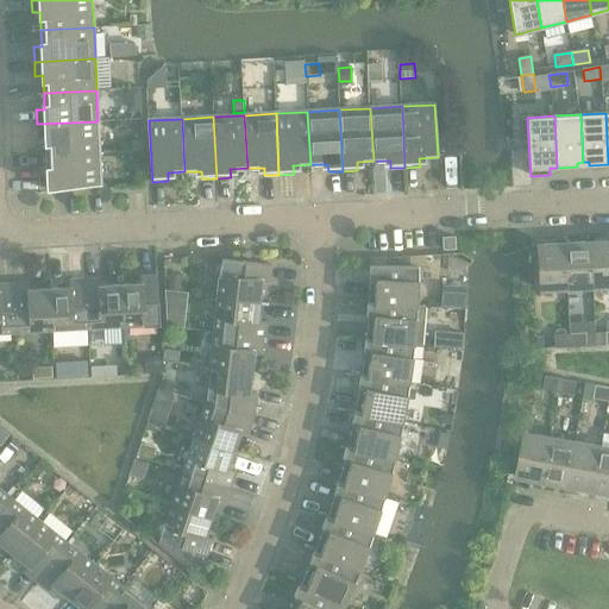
[(98,121),(37,124),(37,138),(45,138),(46,155),(100,152),(98,121)]
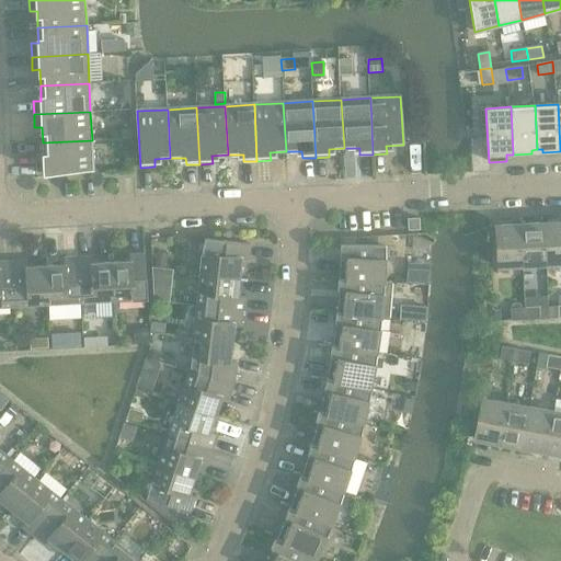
[(133,129),(123,130),(123,139),(133,139),(133,129)]
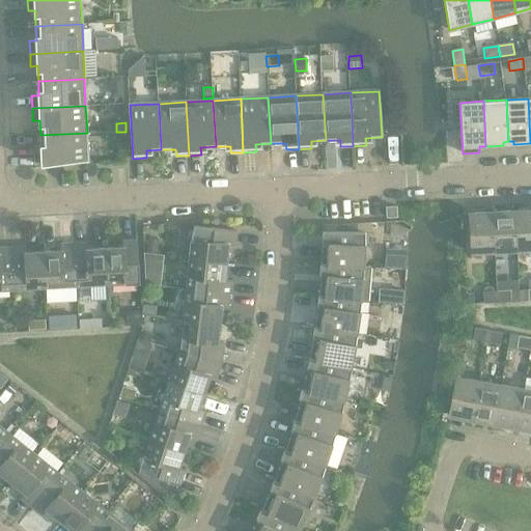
[(87,133),(40,135),(42,150),(34,150),(34,164),(88,162),(87,133)]
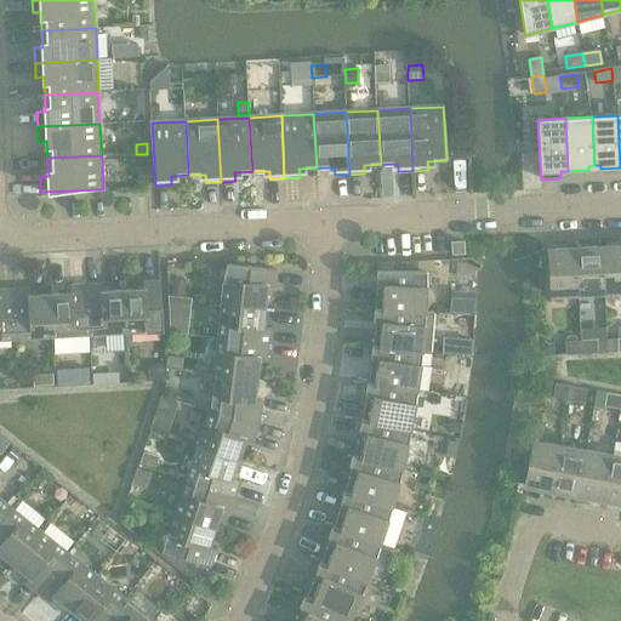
[(465,255),(465,241),(451,243),(453,255),(465,255)]
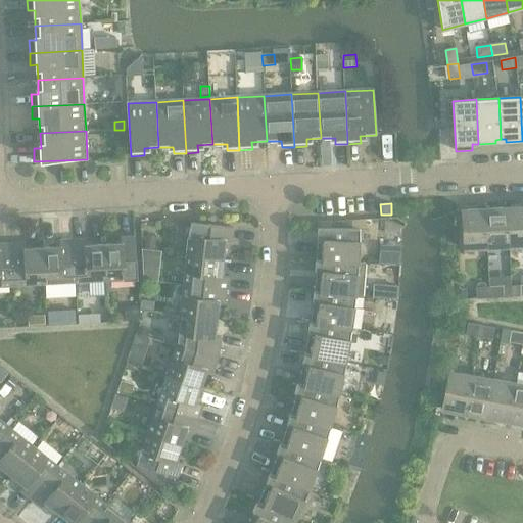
[(522,207),(508,208),(510,246),(522,245),(522,207)]
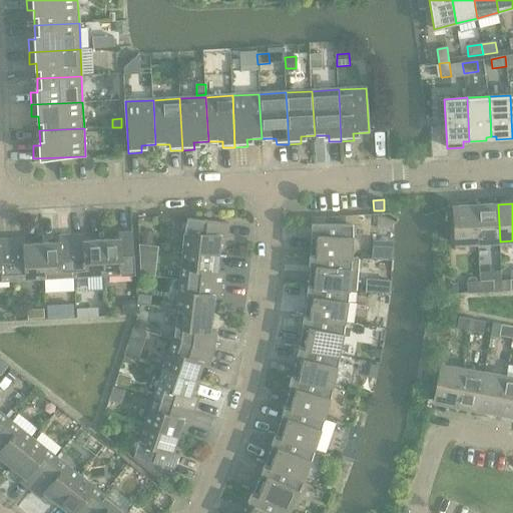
[(498,204),(476,205),(478,242),(500,241),(498,204)]
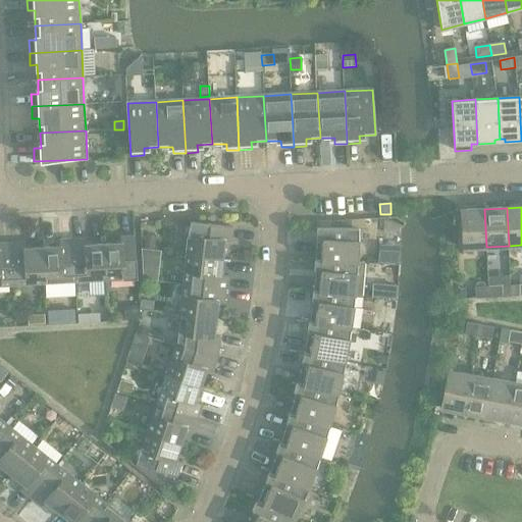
[(486,247),(484,209),(460,211),(460,212),(462,212),(464,248),(486,247)]
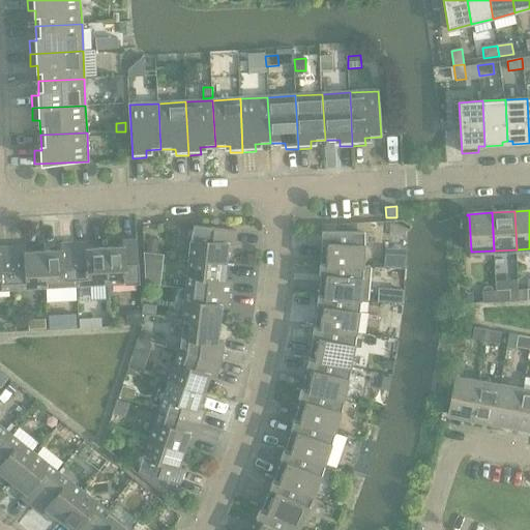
[(194,226),(189,258),(227,262),(229,244),(235,245),(237,231),(194,226)]
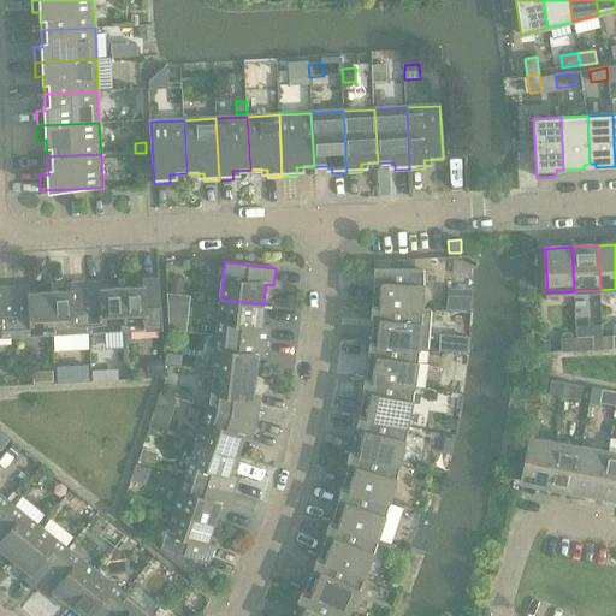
[(373,306),(373,307),(422,309),(424,284),(424,270),(374,270),(374,284),(374,306),(373,306)]
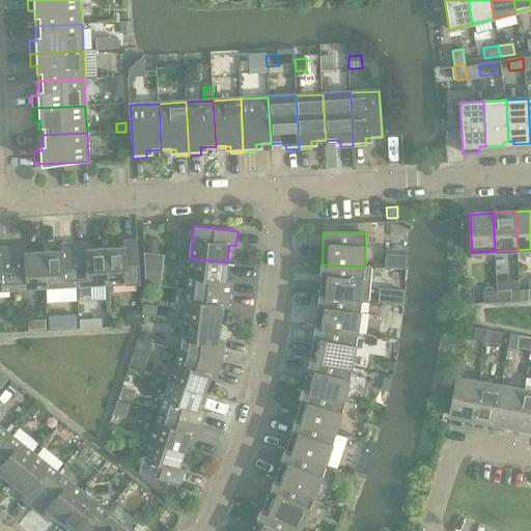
[(149,239),(147,253),(158,254),(159,240),(149,239)]
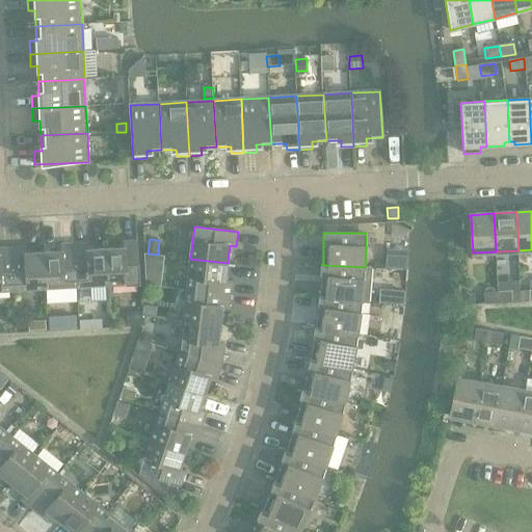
[(124,248),(106,249),(108,286),(140,285),(138,241),(124,241),(124,248)]
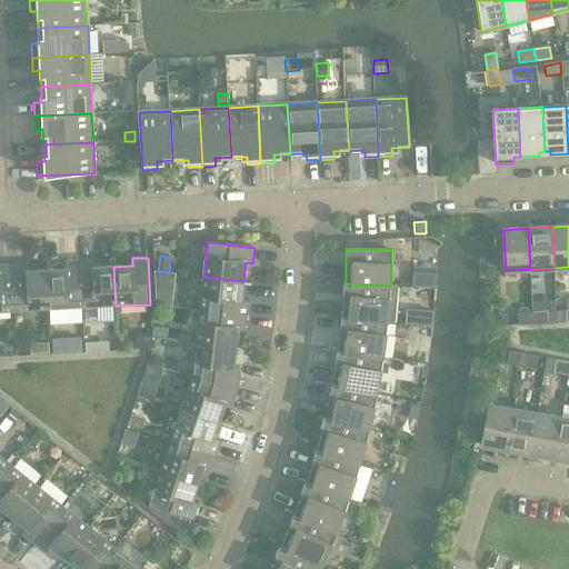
[(93,260),(80,261),(82,308),(116,306),(113,267),(95,268),(93,260)]
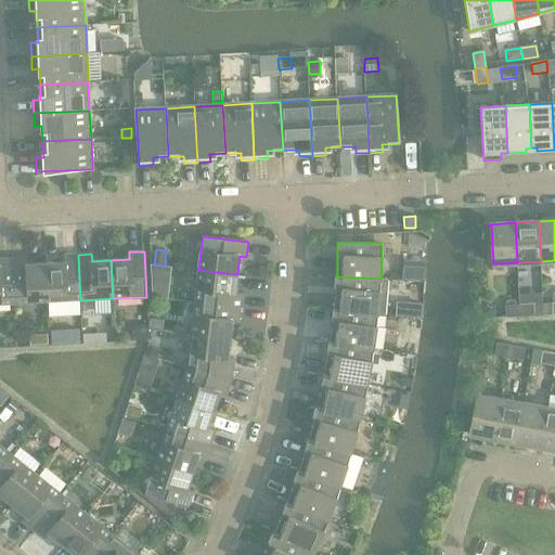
[(64,262),(46,263),(48,302),(80,300),(78,255),(64,256),(64,262)]
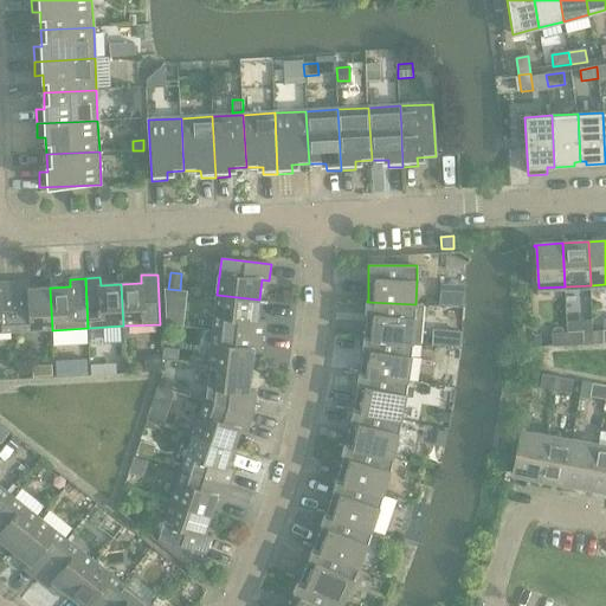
[(0,333),(17,331),(14,282),(0,283),(0,333)]
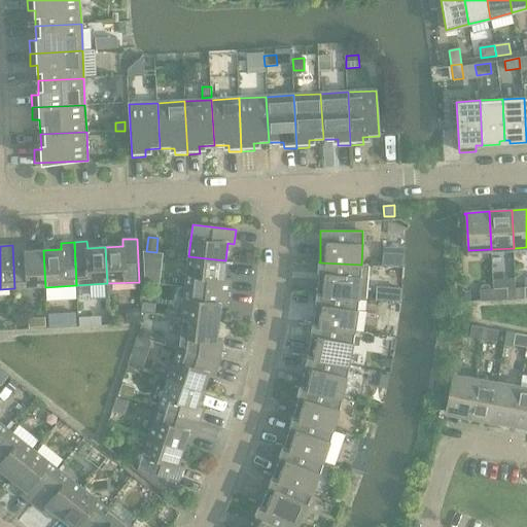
[(25,245),(12,245),(14,288),(45,287),(43,250),(26,251),(25,245)]
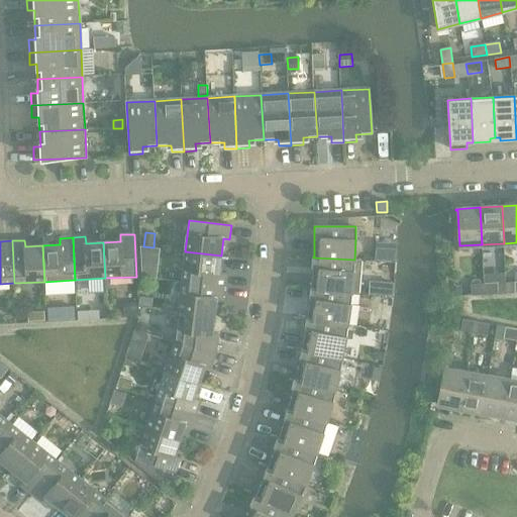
[(185,251),(182,282),(224,287),(225,274),(219,273),(221,255),(185,251)]
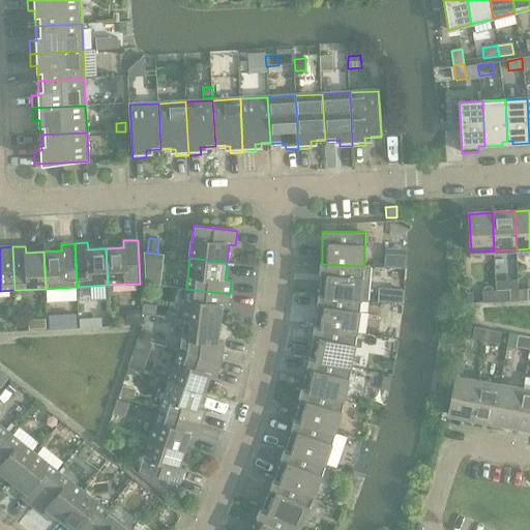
[(319,295),(318,295),(318,296),(360,300),(369,301),(371,267),(363,267),(363,266),(321,264),(320,275),(321,275),(319,295)]
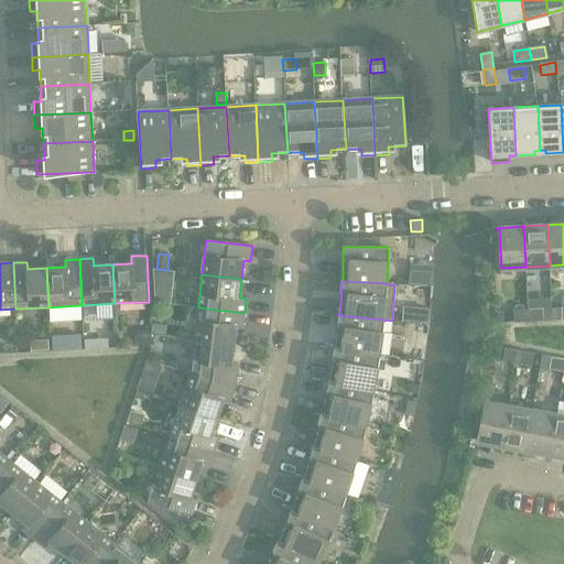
[(172,292),(154,290),(155,302),(171,304),(172,292)]
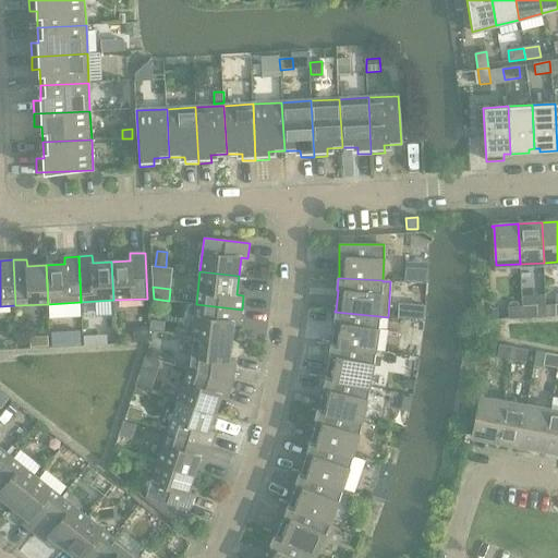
[(398,302),(397,316),(423,319),(424,304),(398,302)]
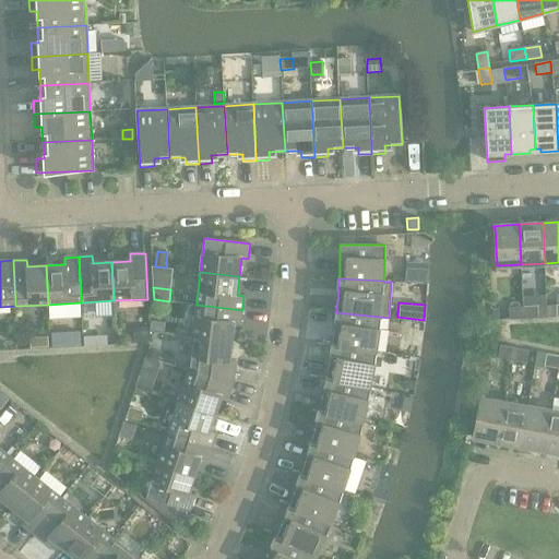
[(197,305),(192,337),(232,342),(234,323),(240,324),(242,310),(197,305)]
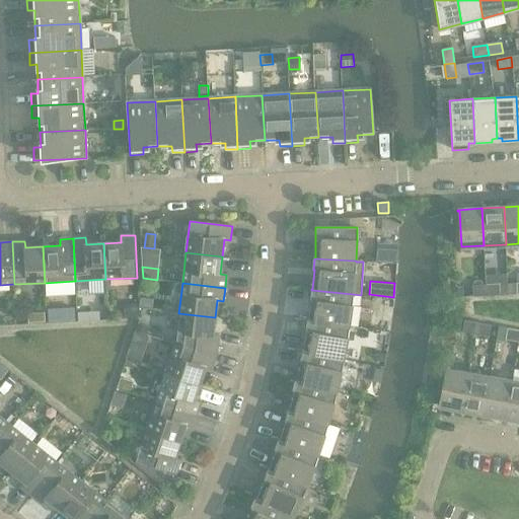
[(500,284),(486,285),(487,296),(500,295),(500,284)]
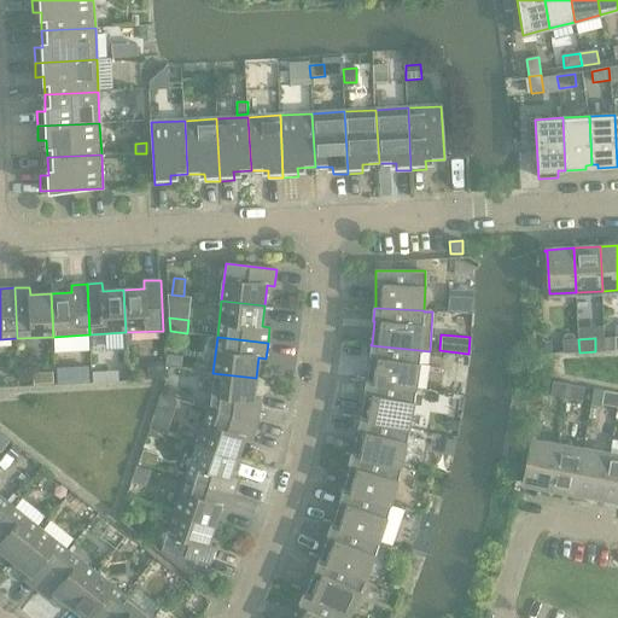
[(579,353),(578,339),(563,340),(564,354),(579,353)]
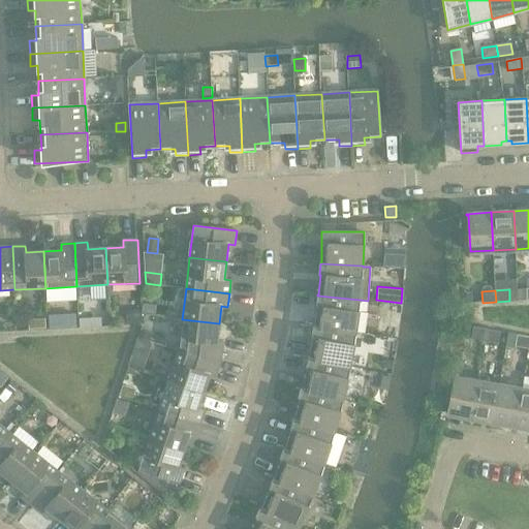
[(471,292),(461,292),(461,303),(472,303),(471,292)]
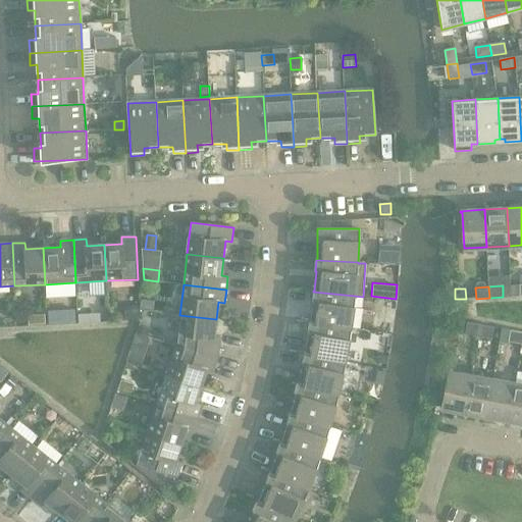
[(310,321),(310,322),(351,328),(354,306),(355,296),(313,292),(312,303),(313,303),(311,321),(310,321)]
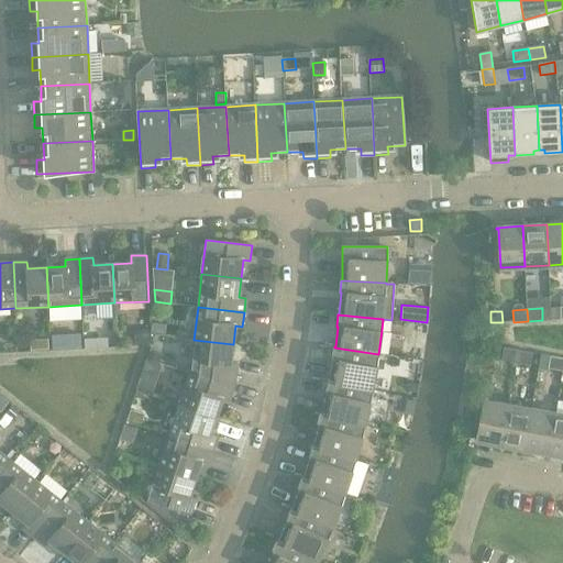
[(153,323),(151,333),(165,334),(167,324),(153,323)]
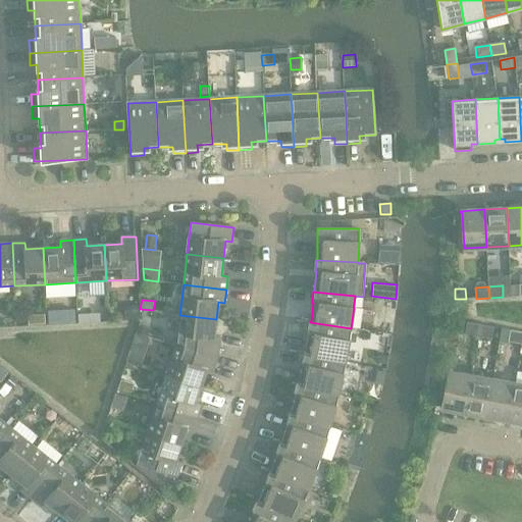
[(138,306),(126,307),(127,321),(139,320),(138,306)]
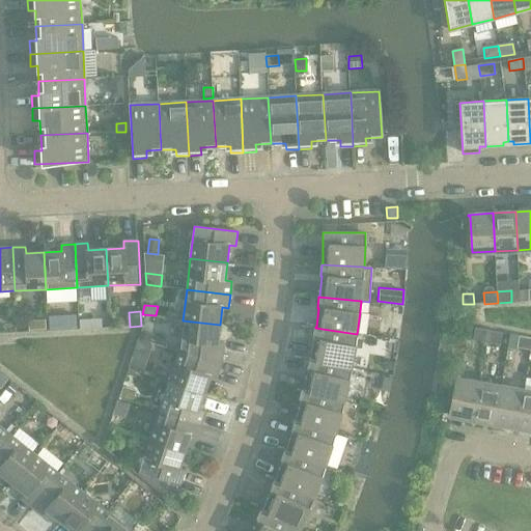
[(77,315),(60,316),(61,331),(78,330),(77,315)]
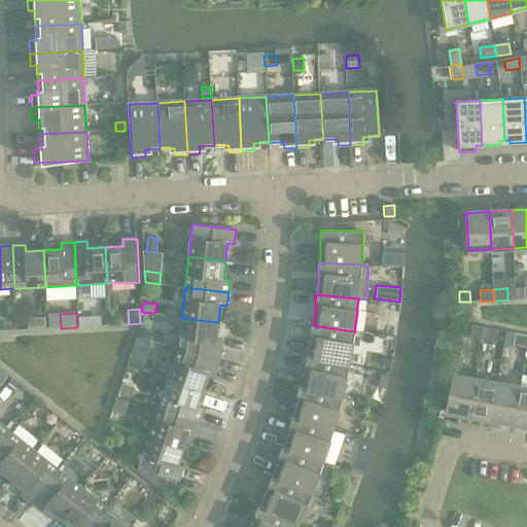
[(90,317),(79,318),(79,327),(91,326),(90,317)]
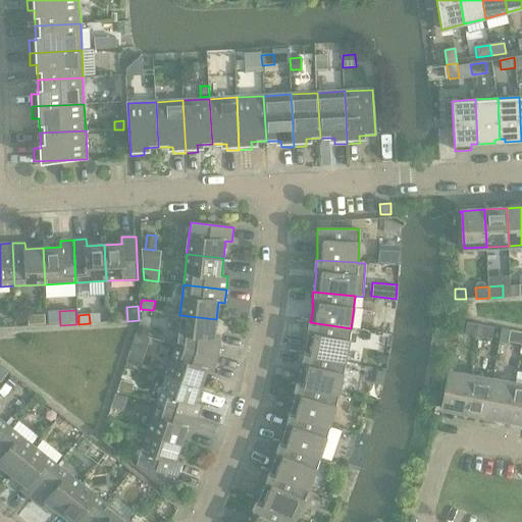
[(179,315),(176,346),(218,356),(220,337),(214,336),(216,319),(179,315)]
